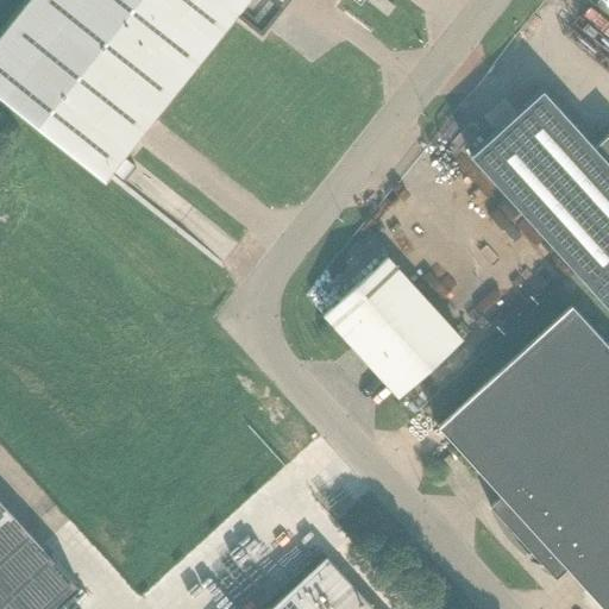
[(360,0),(31,0),(0,39),(0,99),(106,183),(238,17),(262,35),(289,0),(357,0),(359,2),(360,0)]
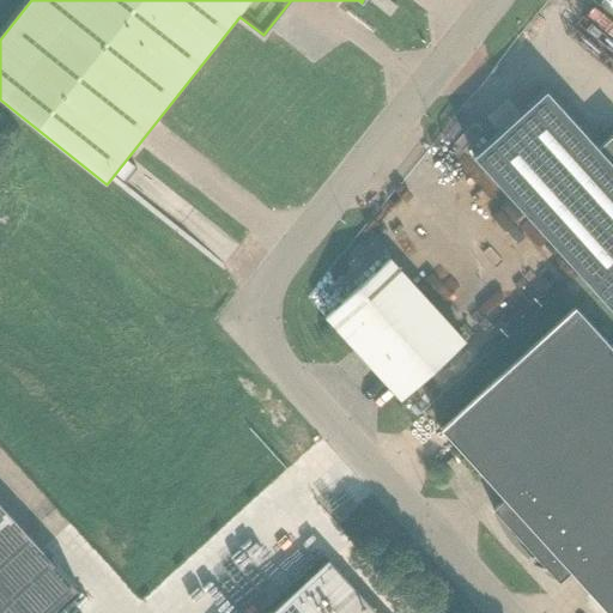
[(398,8),(386,0),(372,0),(370,2),(389,18),(398,8)]
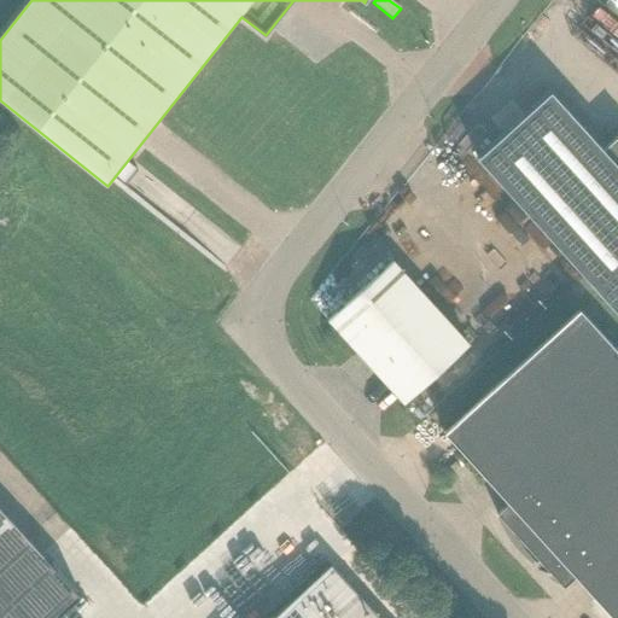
[(551,92),(477,158),(617,314),(617,312),(617,136),(604,150),(551,92)]
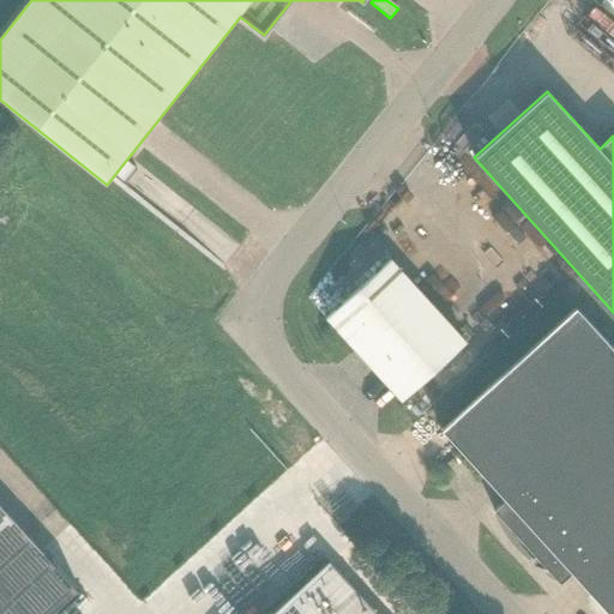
[(391,260),(326,319),(403,403),(468,344),(391,260)]
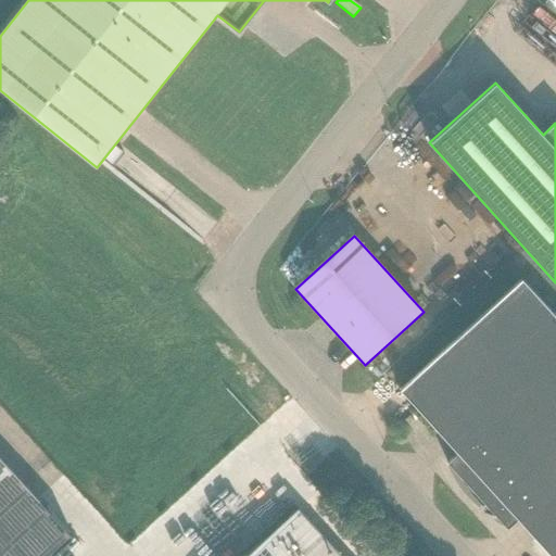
[(551,555),(555,555),(555,317),(522,280),(401,391),(458,454),(447,464),(507,529),(518,520),(551,555)]
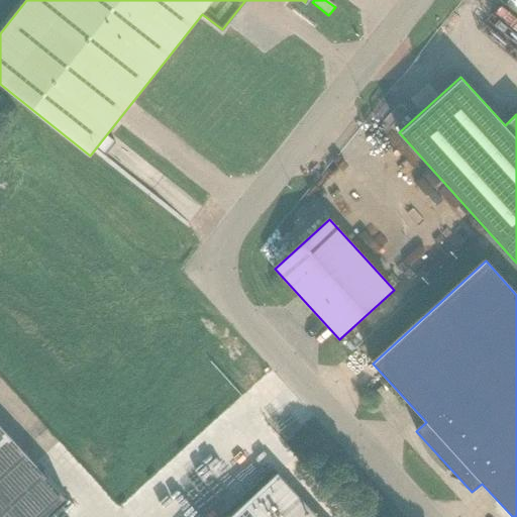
[(0,516),(47,516),(68,500),(0,426),(0,516)]
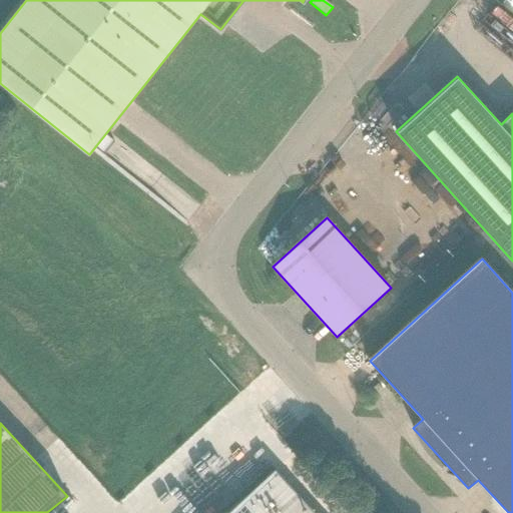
[(315,512),(276,470),(228,512),(315,512)]
